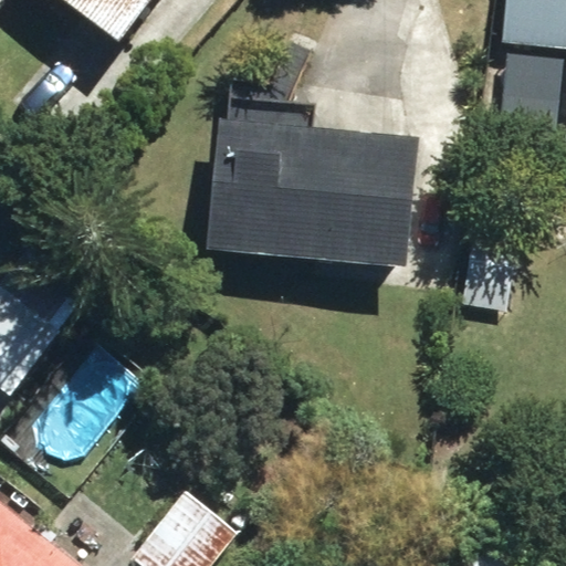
[(59,0),(117,44),(149,0),(59,0)]
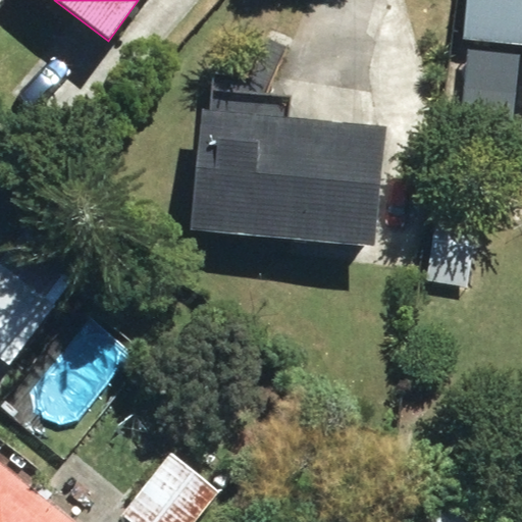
[(521,138),(521,140),(521,139),(521,0),(466,0),(462,39),(521,46),(521,138)]
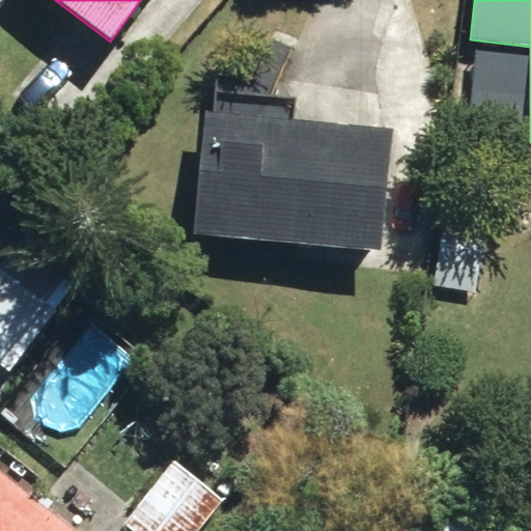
[(193,235),(380,253),(392,132),(204,115),(193,235)]
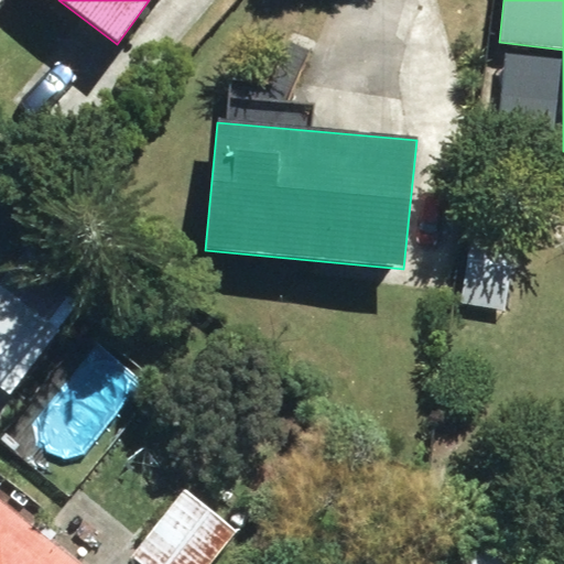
[(0,388),(9,396),(57,331),(0,285),(0,388)]
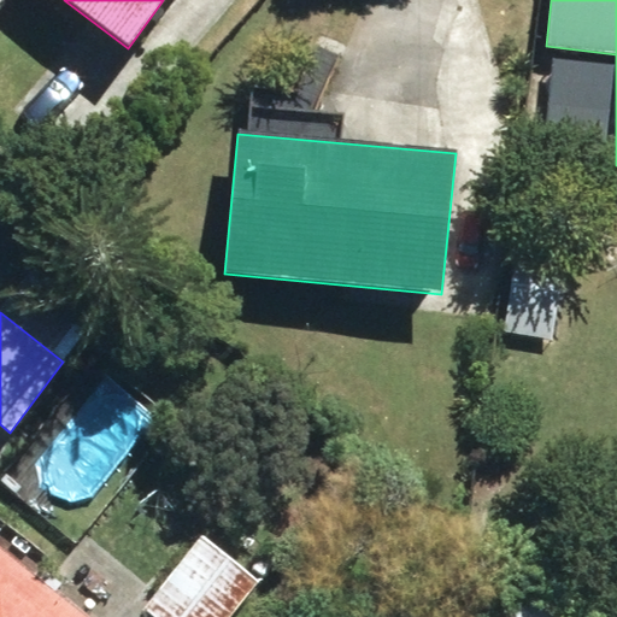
[(144,611),(151,616),(228,616),(256,581),(201,538),(144,611)]
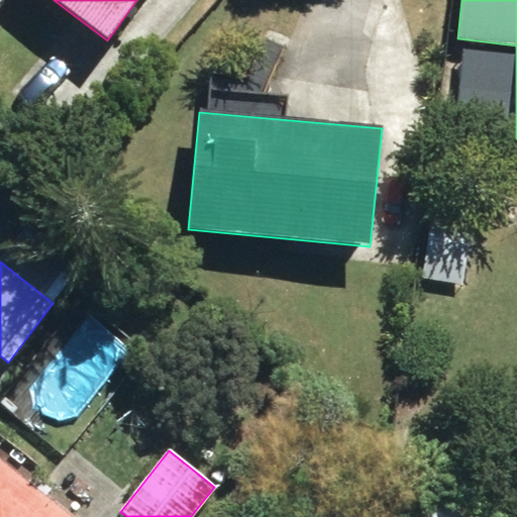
[(0,516),(68,516),(0,463),(0,516)]
